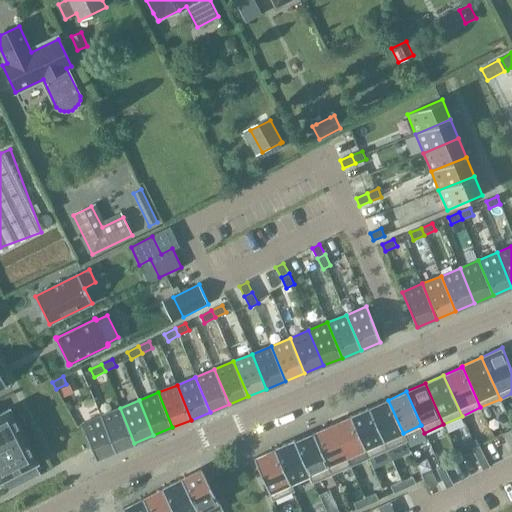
[(369,408),(387,449),(407,440),(403,433),(388,400),(369,408)]
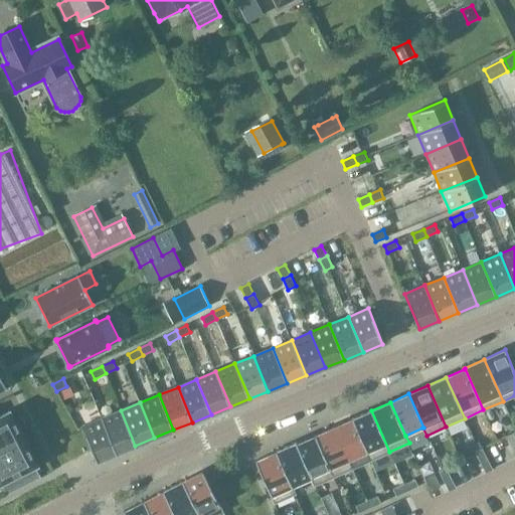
[(102,418),(117,454),(135,446),(121,410),(102,418)]
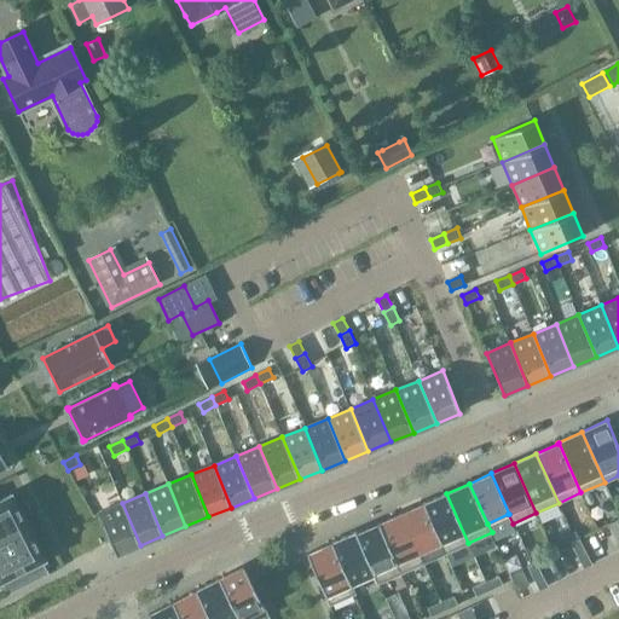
[(468,543),(446,493),(423,503),(441,544),(440,544),(445,554),(468,543)]
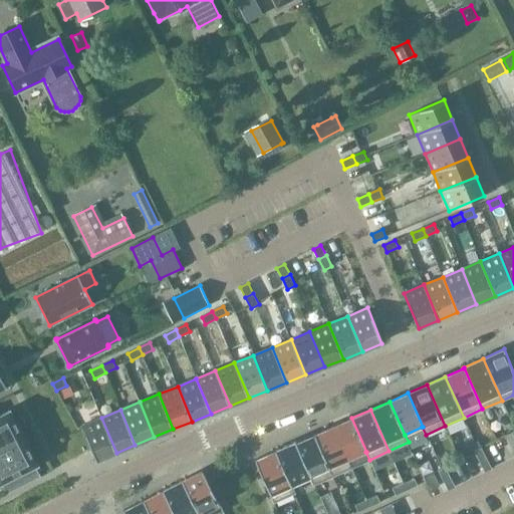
[(19,429),(10,413),(11,413),(10,411),(8,412),(0,415),(0,449),(23,438),(19,429)]
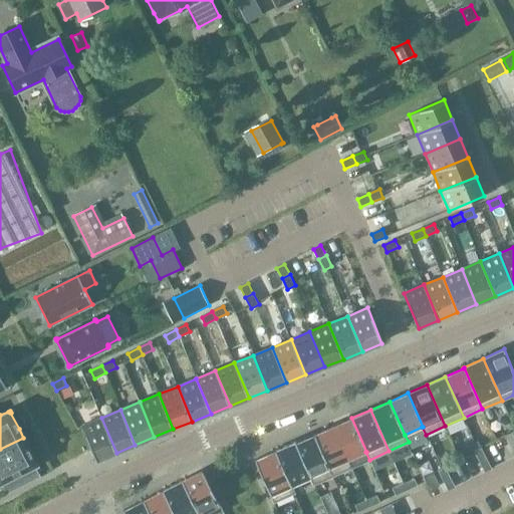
[(81,426),(96,461),(116,453),(101,418),(81,426)]
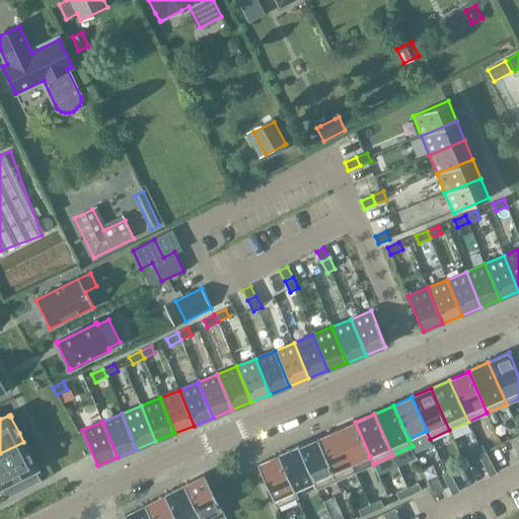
[(337,431),(352,464),(353,464),(369,456),(370,456),(355,422),(337,431)]
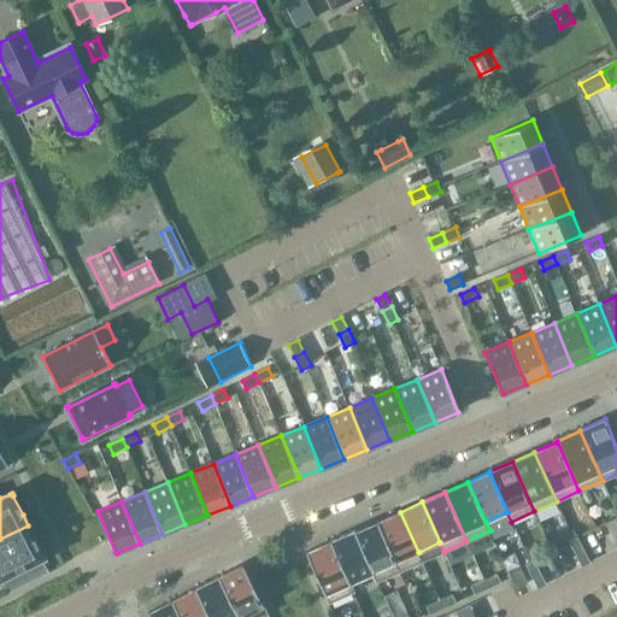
[(377,522),(399,571),(423,560),(419,552),(418,552),(400,512),(377,522)]
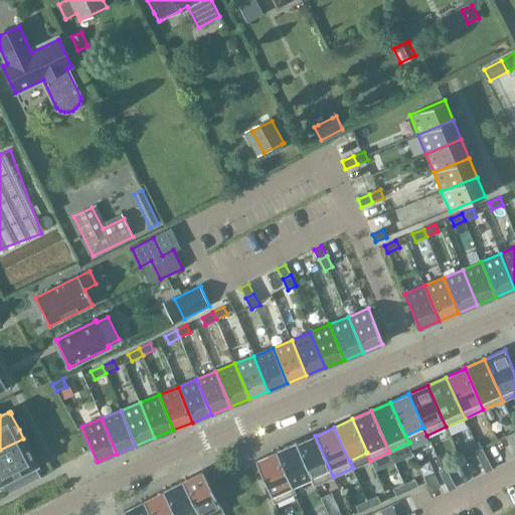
[(311,478),(314,486),(333,477),(315,436),(297,444),(296,444),(311,478)]
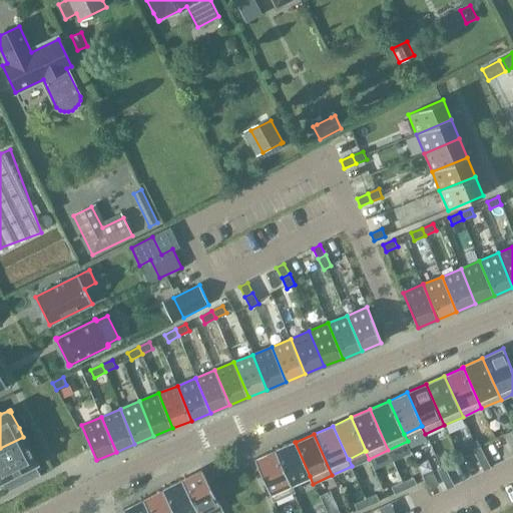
[(35,464),(35,465),(37,464),(36,462),(26,441),(23,437),(0,448),(0,482),(1,482),(2,481),(6,490),(7,492),(9,491),(38,476),(38,477),(40,476),(39,474),(38,474),(34,465),(35,464)]
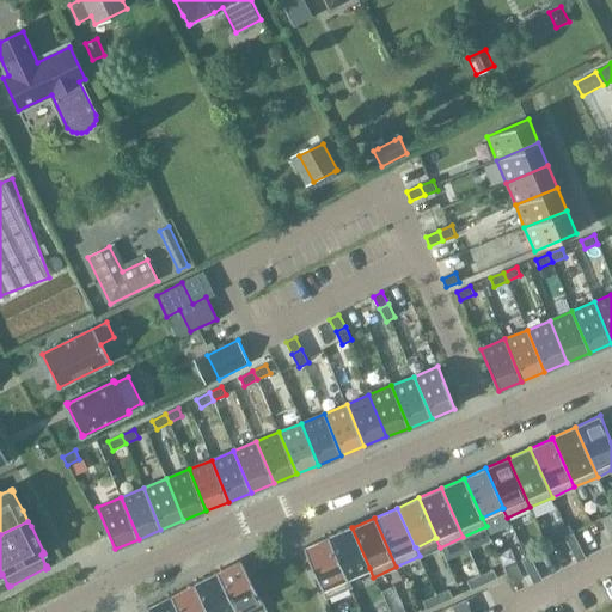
[(328,537),(347,579),(348,577),(369,568),(352,527),(353,527),(352,526),(328,537)]
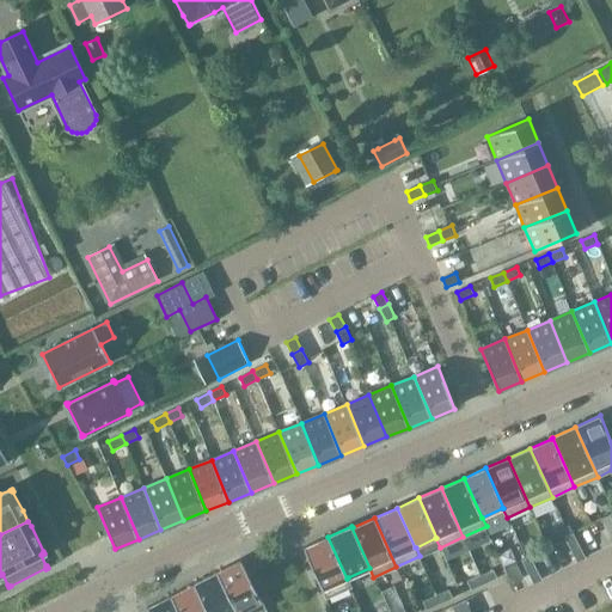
[(571,550),(580,545),(573,533),(564,537),(571,550)]
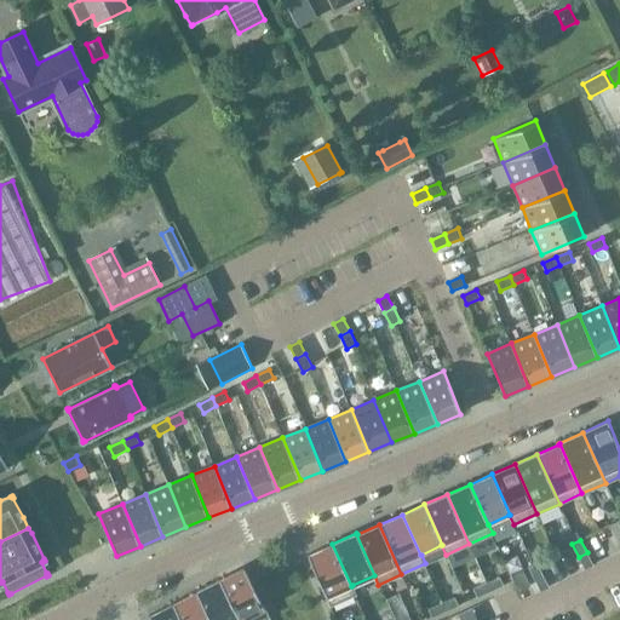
[(352,585),(351,586),(332,544),(308,555),(329,606),(356,595),(352,585)]
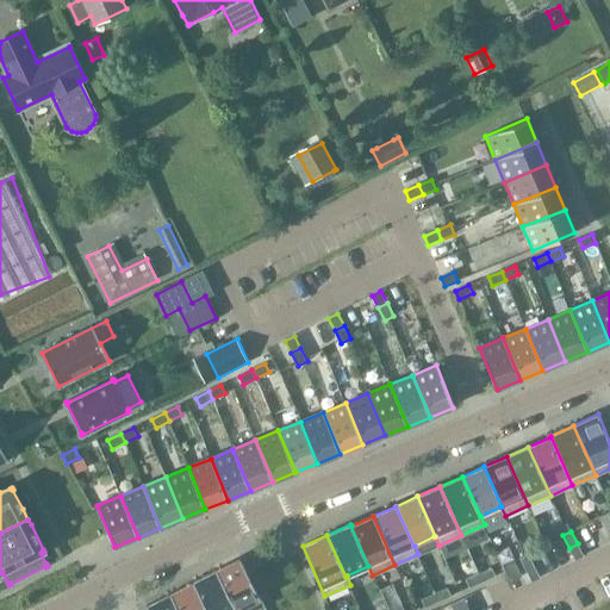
[(576,560),(584,556),(578,543),(570,548),(576,560)]
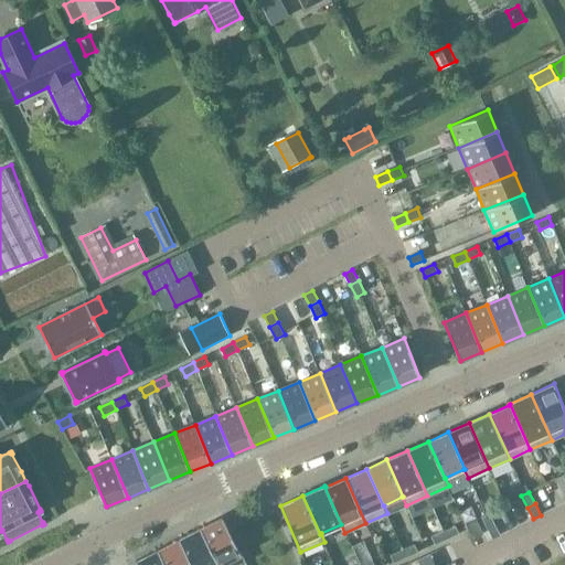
[(487,528),(494,524),(489,512),(481,515),(487,528)]
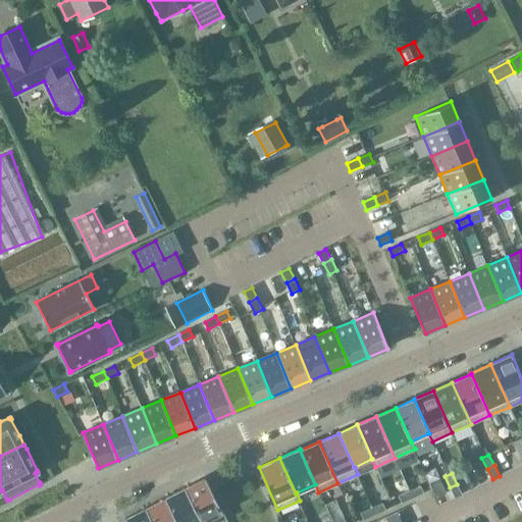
[(202,521),(221,521),(226,519),(205,477),(185,488),(202,521)]
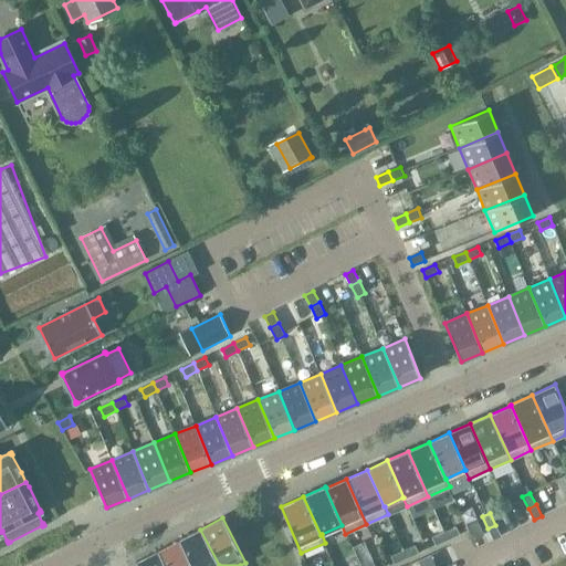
[(475,540),(484,535),(478,522),(469,526),(475,540)]
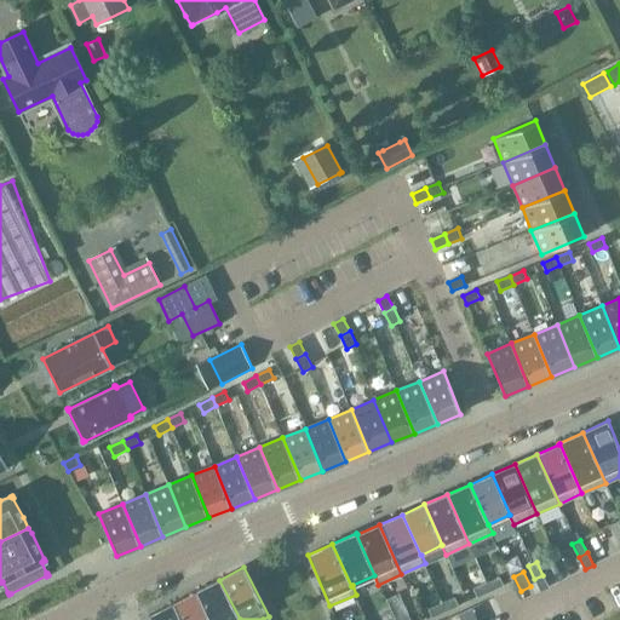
[(534,579),(541,592),(550,587),(543,575),(534,579)]
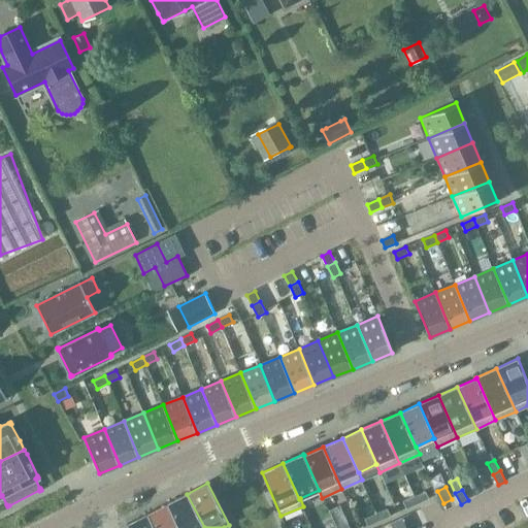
[(415,496),(418,503),(429,499),(426,491),(415,496)]
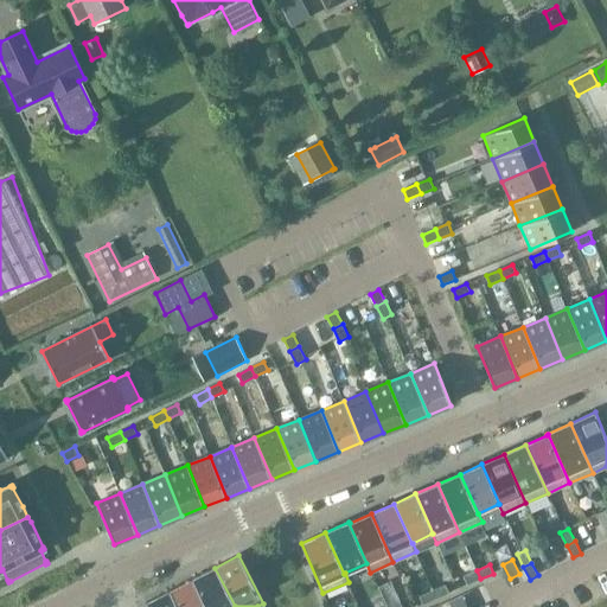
[(206,606),(235,606),(215,568),(192,579),(206,606)]
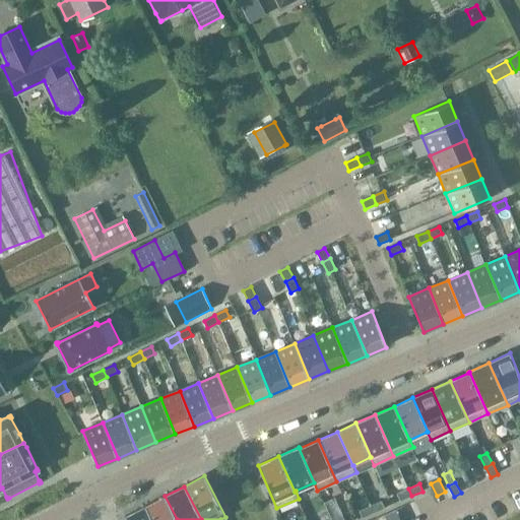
[(408,489),(397,494),(400,501),(411,496),(408,489)]
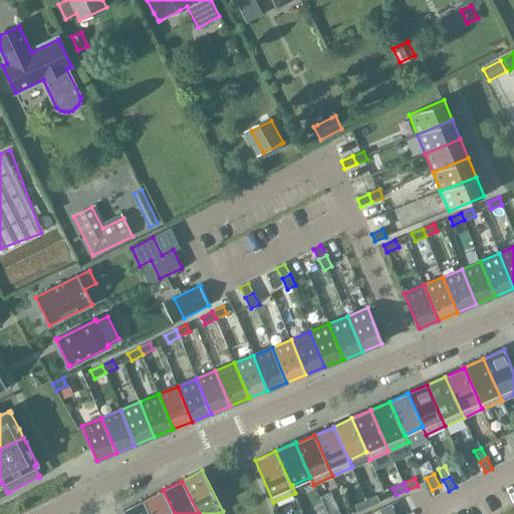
[(150,513),(175,513),(163,490),(144,500),(150,513)]
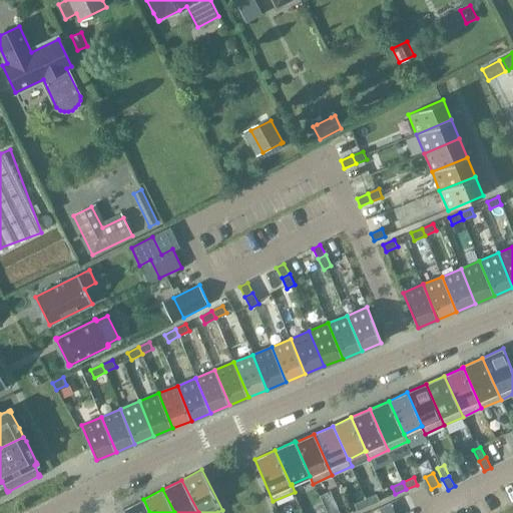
[(365,499),(369,506),(379,501),(376,494),(365,499)]
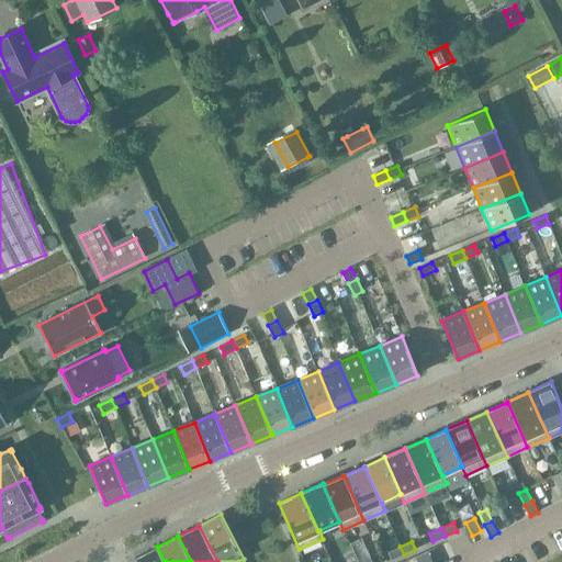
[(164,561),(157,547),(135,558),(136,561),(164,561)]
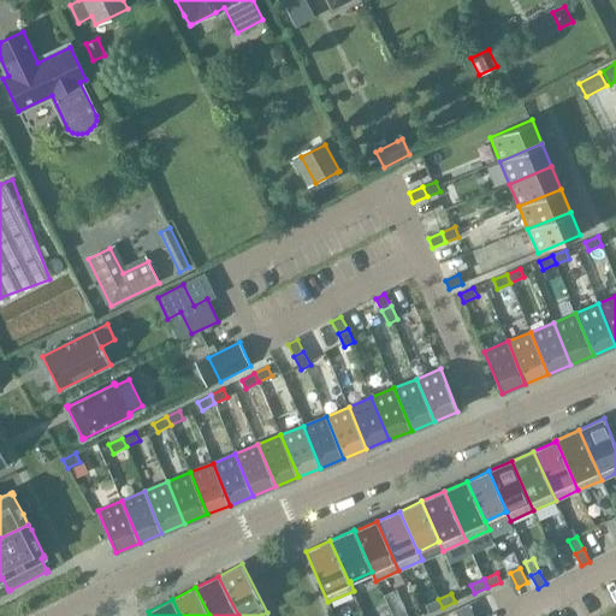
[(438,599),(425,605),(430,614),(443,608),(438,599)]
